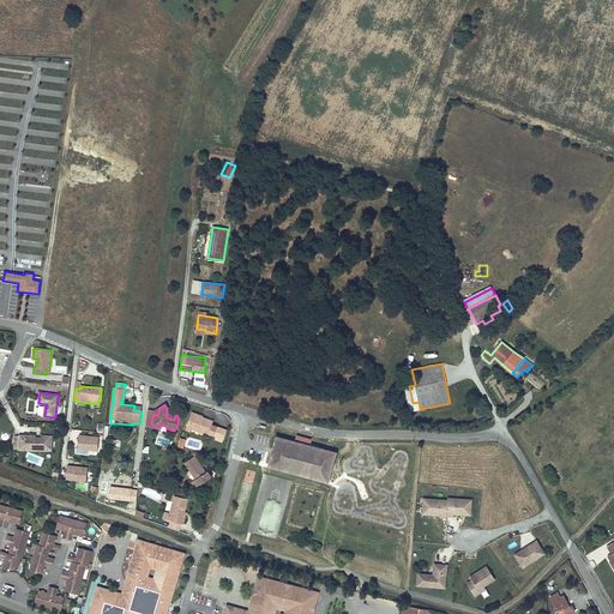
[(175,415),(172,415),(167,408),(166,417),(174,420),(175,415)]
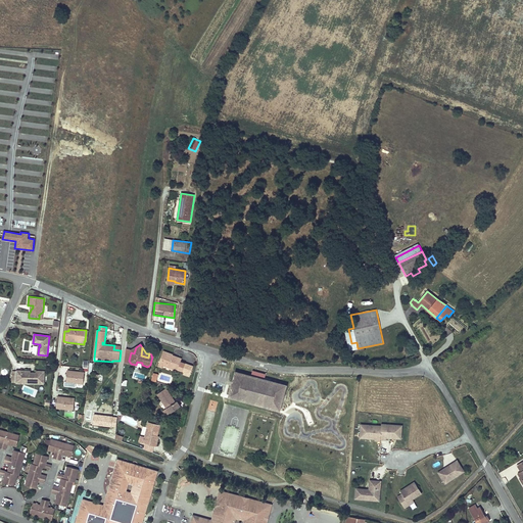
[(182,359),(173,355),(173,354),(163,350),(158,366),(163,368),(163,366),(165,364),(173,366),(174,369),(178,371),(178,369),(183,371),(185,364),(181,362),(182,359)]
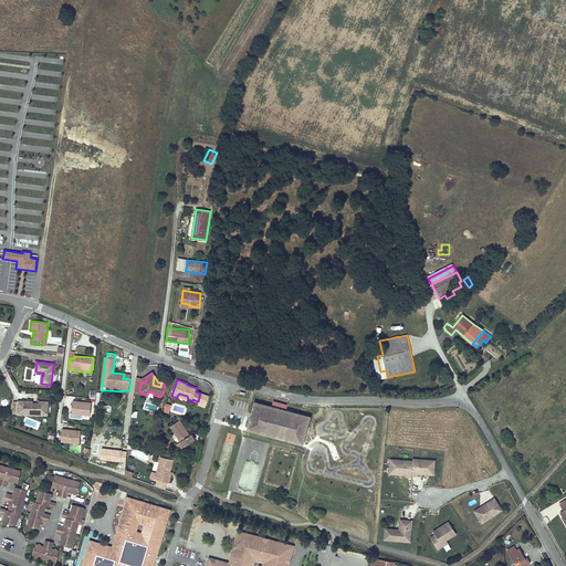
[(209,396),(200,394),(198,401),(199,401),(207,405),(209,396)]
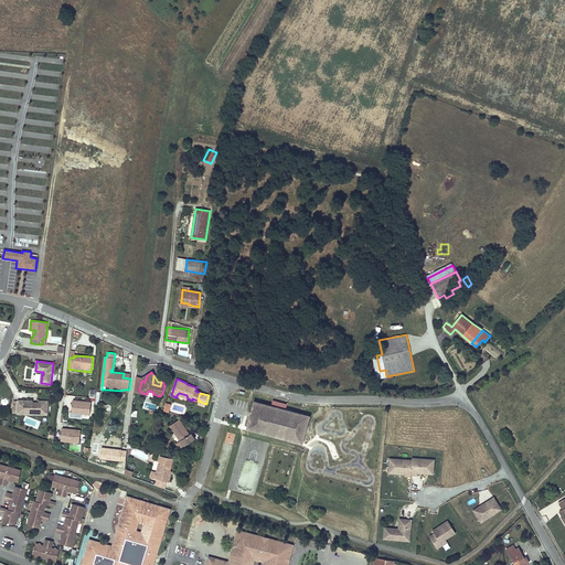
[(39,403),(34,403),(34,404),(33,404),(33,403),(33,401),(18,400),(18,401),(18,409),(23,409),(23,413),(32,413),(32,414),(48,415),(48,401),(39,401),(39,403)]
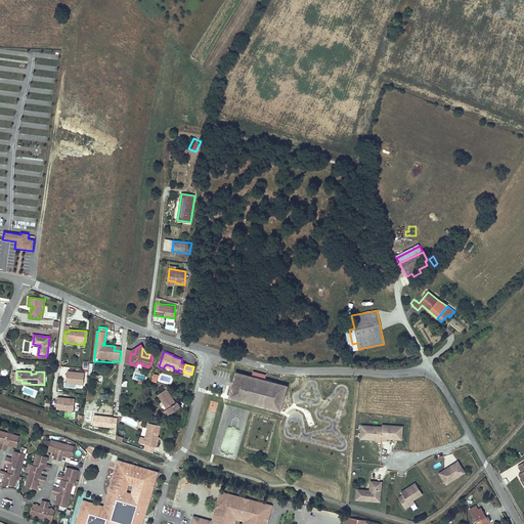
[(84,384),(85,372),(67,370),(67,387),(76,387),(77,384),(84,384)]
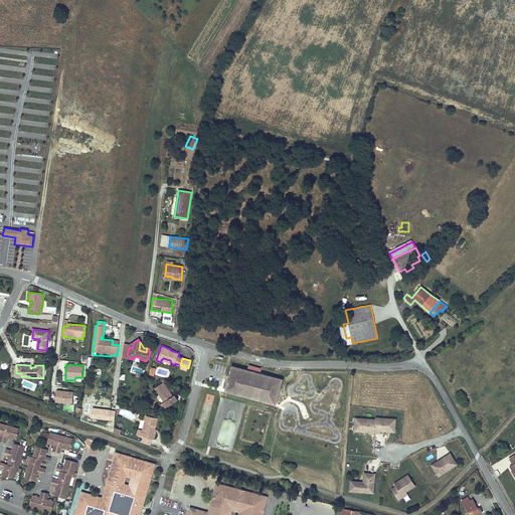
[(224,392),(276,404),(282,378),(260,373),(262,367),(248,364),(247,368),(230,365),(224,392)]
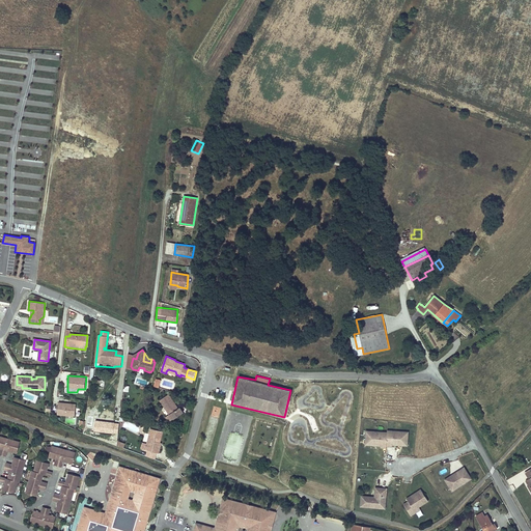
[(178,408),(168,394),(160,400),(169,414),(173,419),(182,413),(184,412),(179,407),(178,408)]
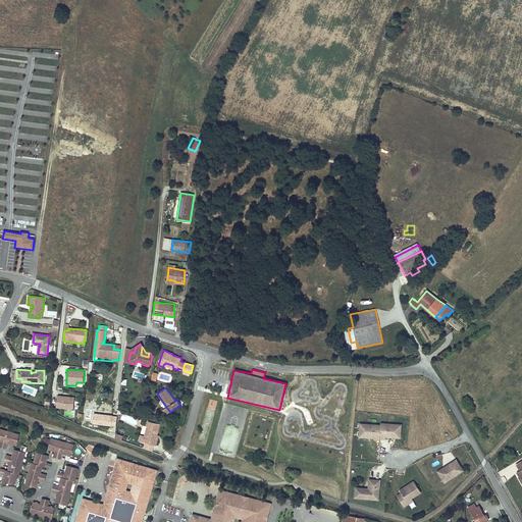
[(74,409),(74,396),(57,395),(57,408),(74,409)]
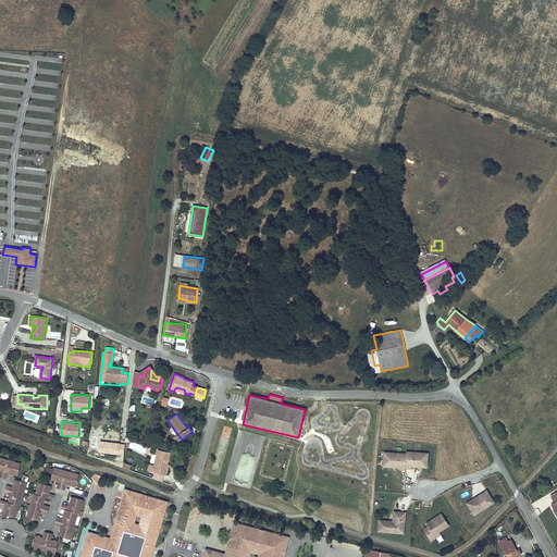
[(168,465),(171,453),(159,449),(152,472),(166,475),(168,471),(166,471),(168,465)]
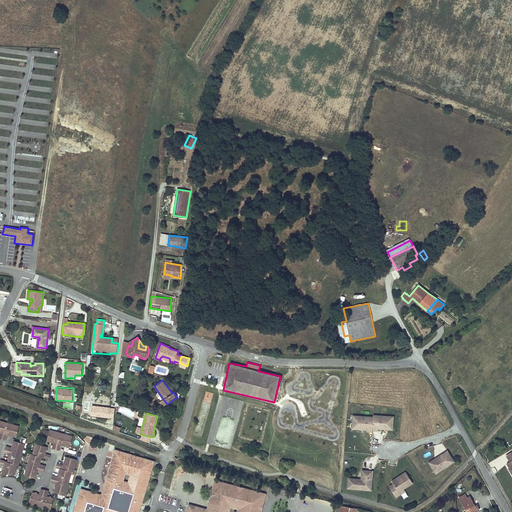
[(113,421),(101,416),(99,420),(113,425),(113,421)]
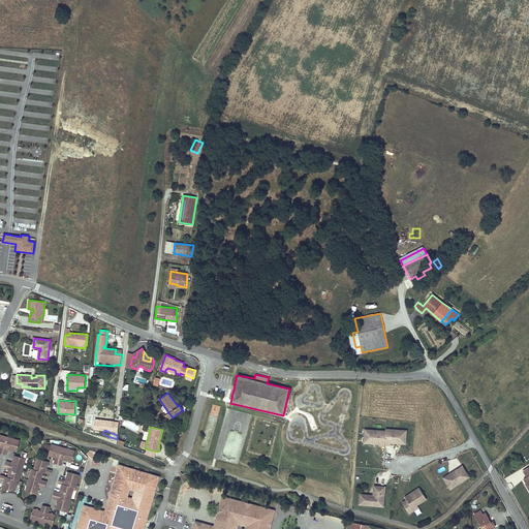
[(385,432),(365,430),(364,440),(375,441),(375,444),(379,444),(379,446),(384,446),(384,445),(385,432)]
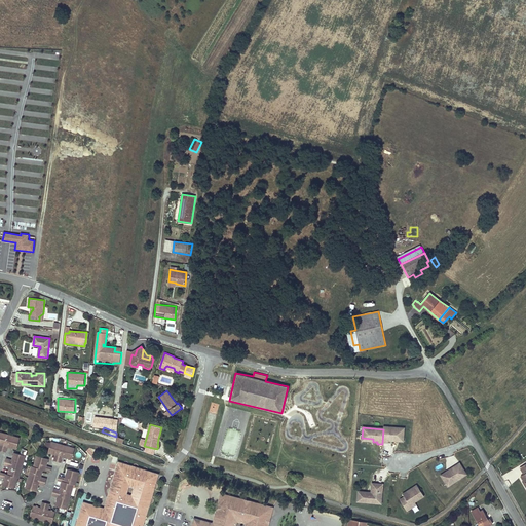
[(404,429),(383,427),(383,429),(382,443),(387,443),(387,441),(391,442),(391,439),(403,440),(404,429)]
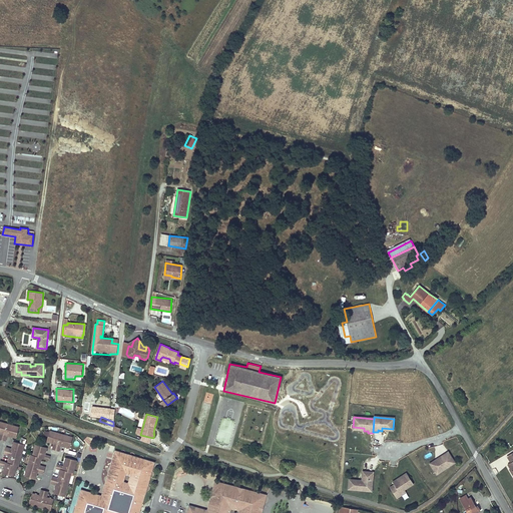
[(19,427),(7,424),(4,434),(11,436),(11,435),(17,436),(19,427)]
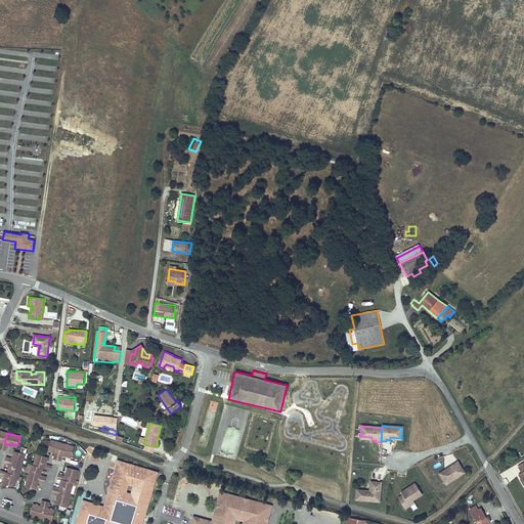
[(62,443),(51,440),(50,441),(49,445),(48,448),(53,450),(52,452),(56,452),(59,453),(62,443)]
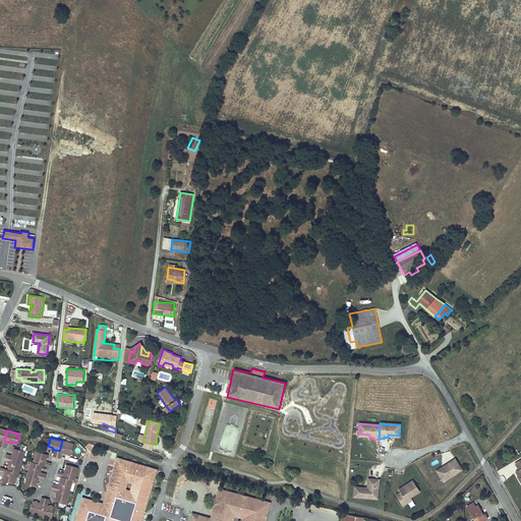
[(74,444),(62,441),(59,451),(62,452),(65,453),(66,452),(71,454),(74,444)]
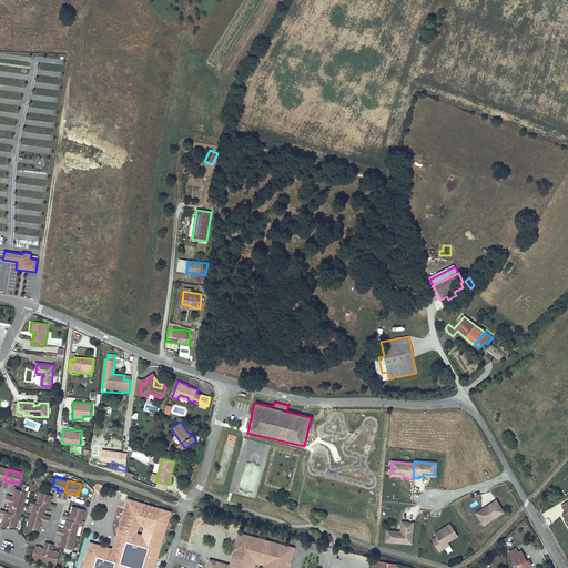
[(24,492),(22,490),(16,488),(13,497),(12,500),(23,504),(26,497),(23,496),(24,492)]
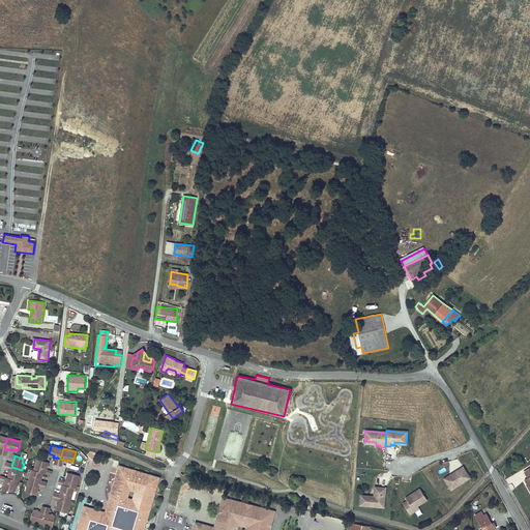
[(34,470),(42,473),(45,474),(46,472),(46,470),(48,462),(39,460),(38,464),(36,464),(34,470)]
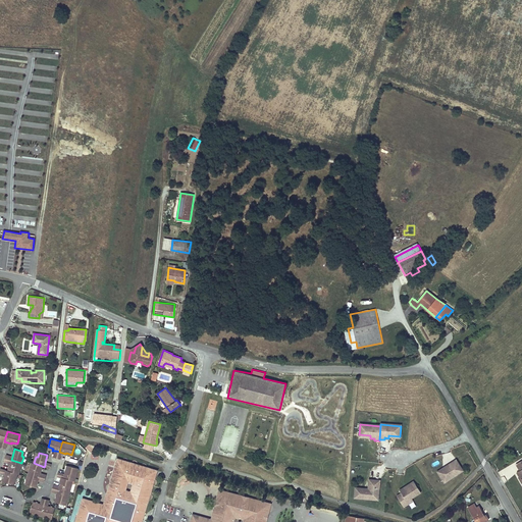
[(142,521),(157,470),(117,459),(116,464),(118,464),(116,469),(114,468),(113,474),(114,475),(109,493),(112,500),(111,501),(116,510),(111,513),(110,511),(90,505),(82,511),(81,514),(79,513),(75,521),(142,521)]
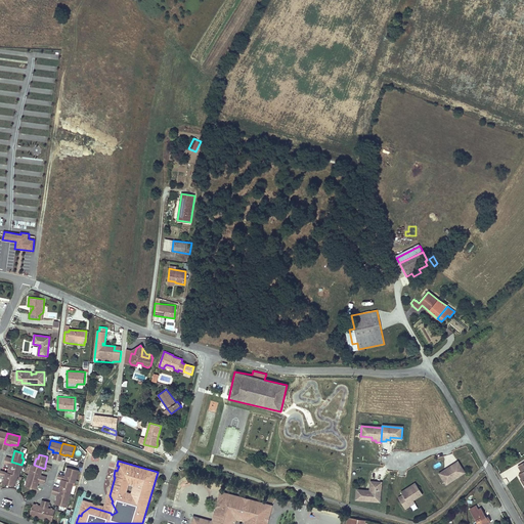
[(463,469),(457,461),(453,464),(453,466),(448,469),(447,468),(439,473),(446,484),(461,475),(459,472),(463,469)]
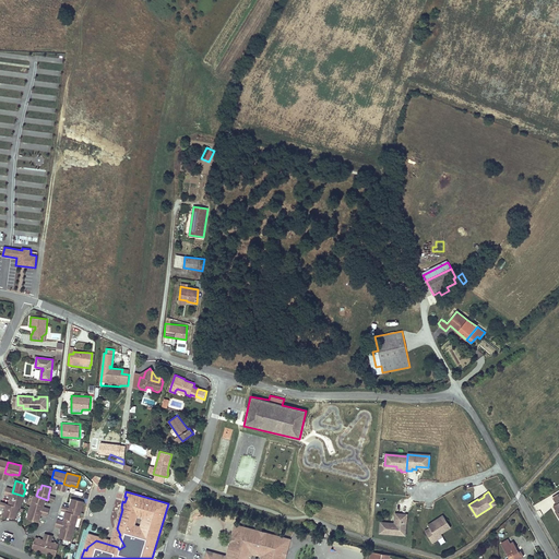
[(23,496),(12,492),(11,496),(9,504),(19,507),(20,502),(21,503),(23,496)]
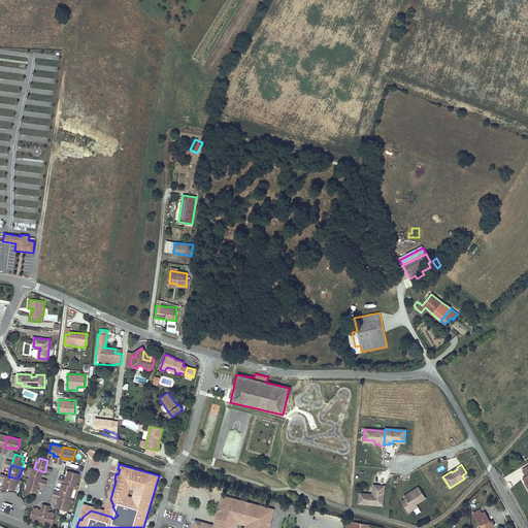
[(42,471),(34,468),(33,472),(31,472),(29,479),(39,482),(40,479),(42,471)]
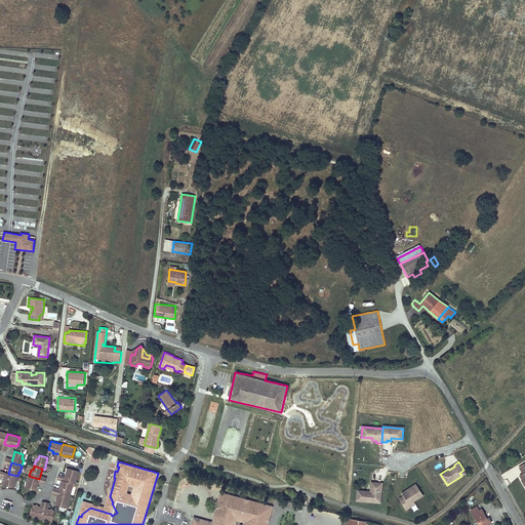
[(79,471),(69,469),(68,474),(67,474),(66,477),(65,481),(73,483),(75,484),(79,471)]
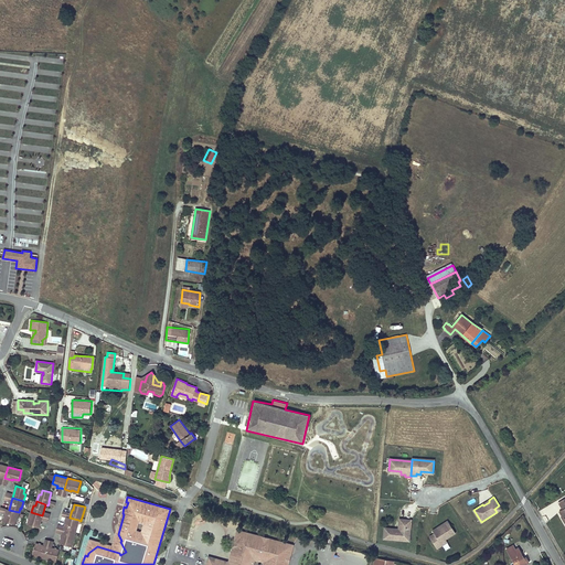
[(19,512),(9,510),(7,509),(7,510),(6,513),(3,521),(13,524),(14,519),(17,520),(18,512),(19,512)]
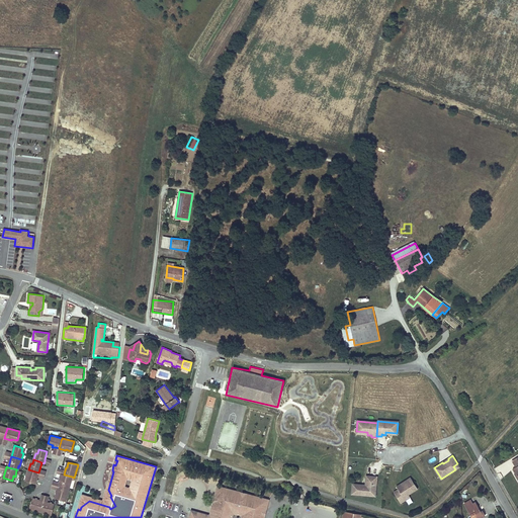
[(38,472),(28,469),(26,477),(28,477),(27,482),(35,484),(37,477),(38,472)]
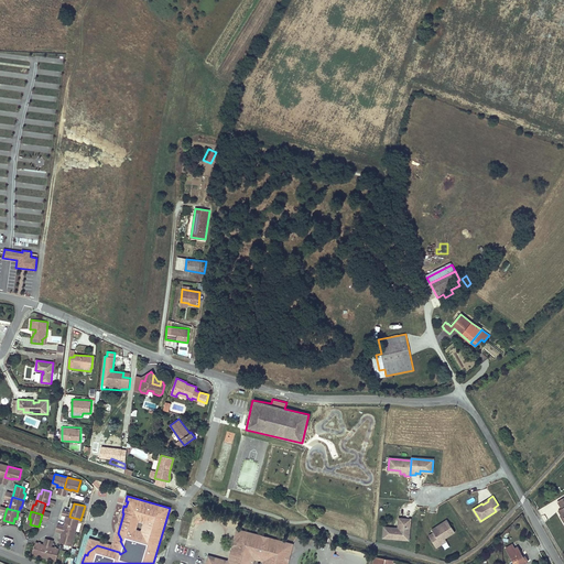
[(126,551),(120,541),(121,540),(118,533),(123,513),(122,512),(112,545),(89,539),(85,554),(87,555),(88,552),(97,545),(119,552),(120,554),(126,551)]
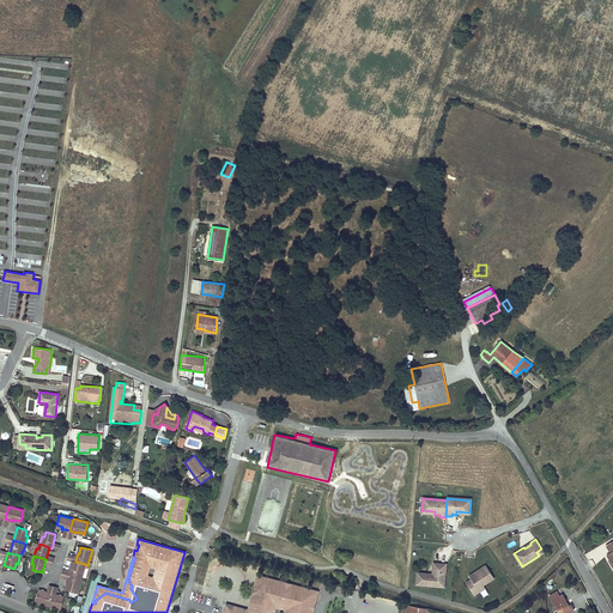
[(82,578),(85,564),(76,562),(74,562),(73,568),(71,568),(70,571),(68,575),(82,578)]
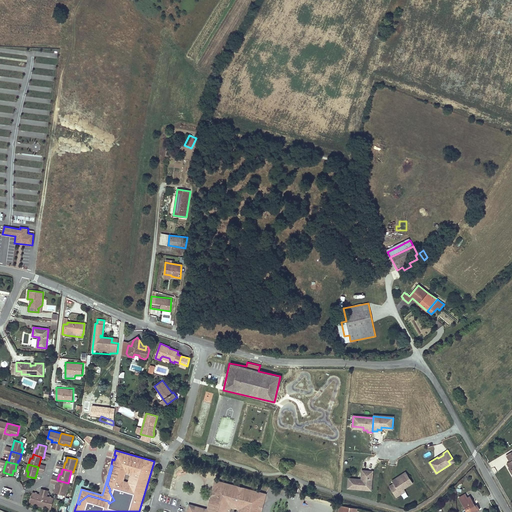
[(367,483),(369,471),(362,470),(361,479),(361,480),(357,480),(357,479),(349,478),(348,488),(368,490),(369,483),(367,483)]
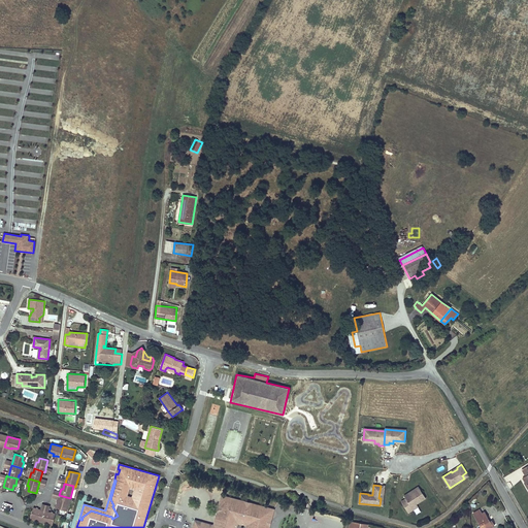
[(426,498),(419,487),(409,493),(410,495),(406,498),(401,501),(408,513),(413,510),(411,508),(418,504),(417,503),(426,498)]
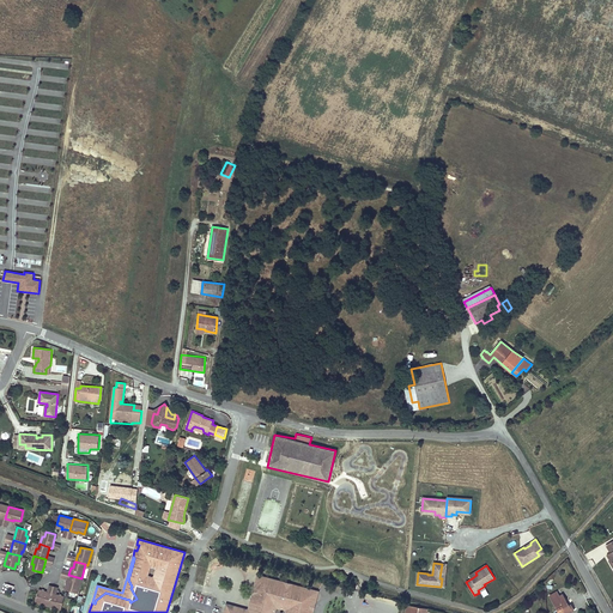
[(82,578),(68,575),(68,580),(65,589),(77,593),(82,578)]
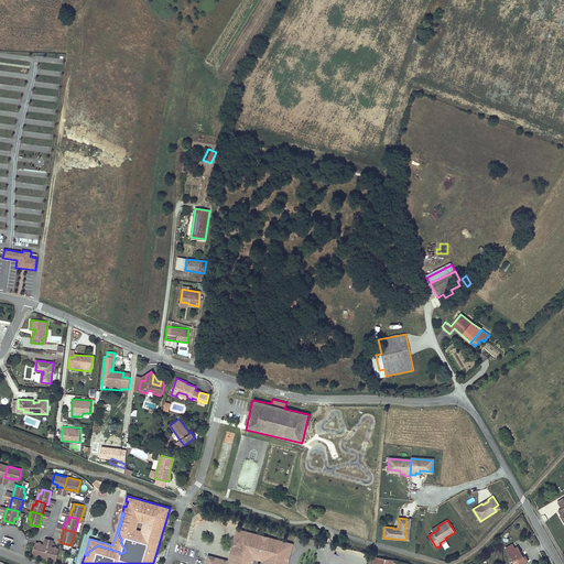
[(285,563),(286,562),(288,562),(290,554),(289,554),(292,543),(281,540),(280,542),(270,539),(270,538),(260,534),(260,537),(249,533),(249,532),(238,529),(236,540),(235,540),(232,548),(228,561),(215,557),(206,563),(205,563),(285,563)]
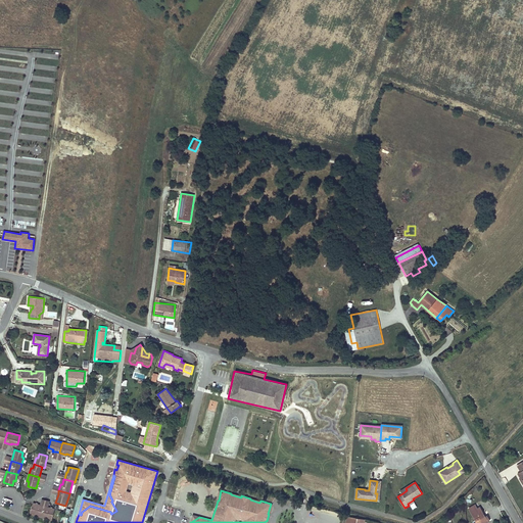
[(41,506),(33,503),(31,512),(35,513),(34,515),(41,517),(44,506),(41,506)]
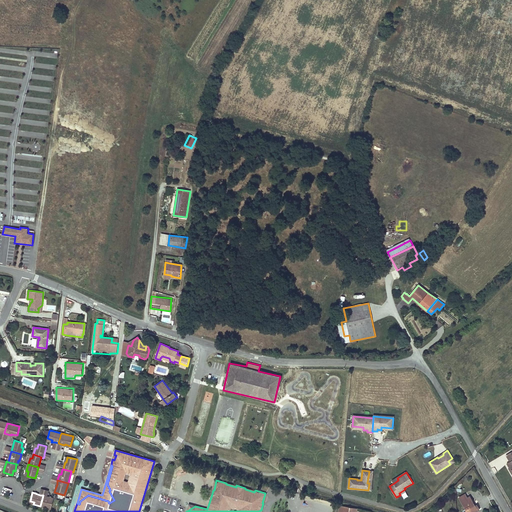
[(475,506),(470,497),(467,498),(465,494),(459,498),(467,511),(465,511),(474,511),(479,509),(477,505),(475,506)]
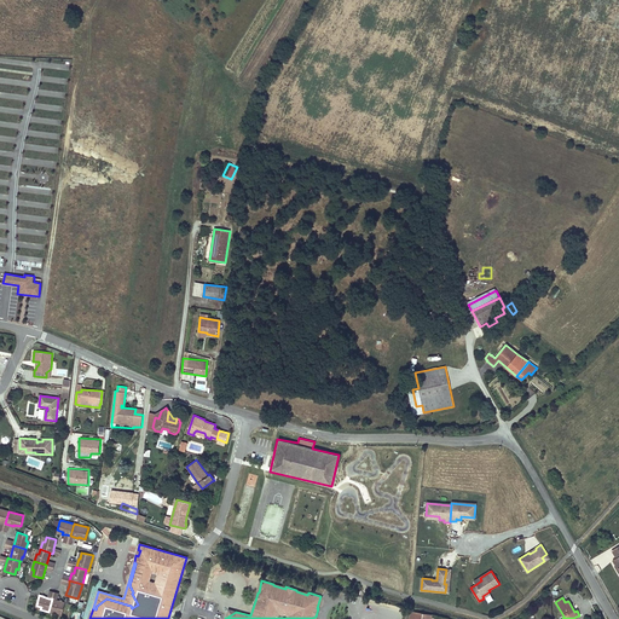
[(65,603),(56,600),(52,599),(48,612),(57,614),(57,612),(62,613),(65,603)]
